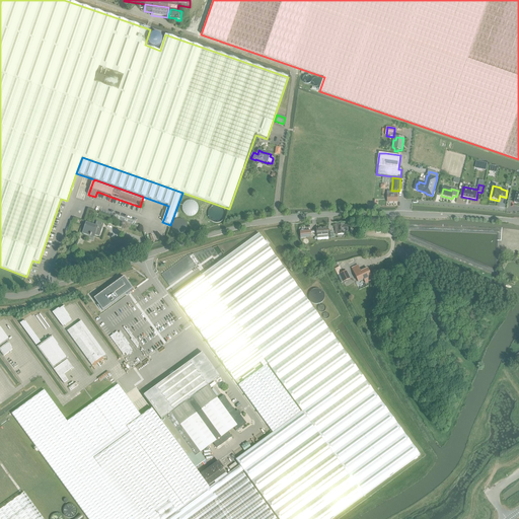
[(391,192),(387,192),(387,203),(397,203),(397,195),(397,191),(392,191),(391,191),(391,192)]
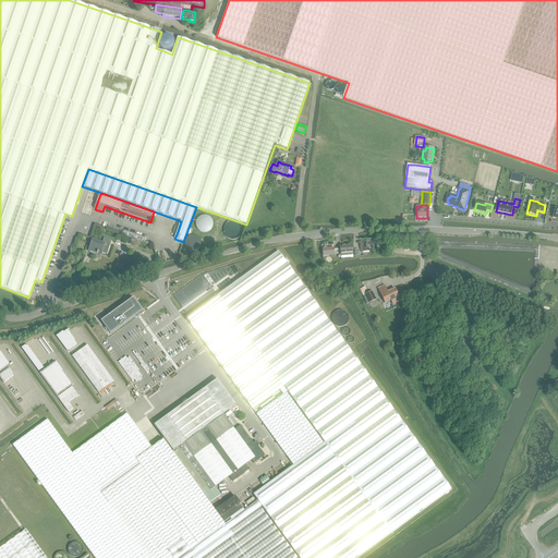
[(124,231),(123,235),(144,243),(145,238),(124,231)]
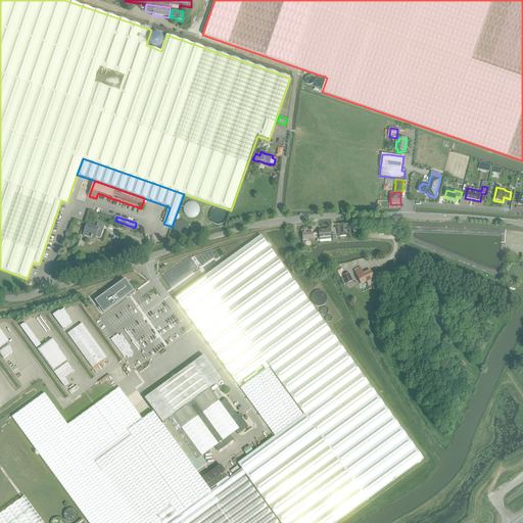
[(100,239),(104,227),(97,224),(96,229),(86,226),(83,236),(91,239),(92,237),(100,239)]
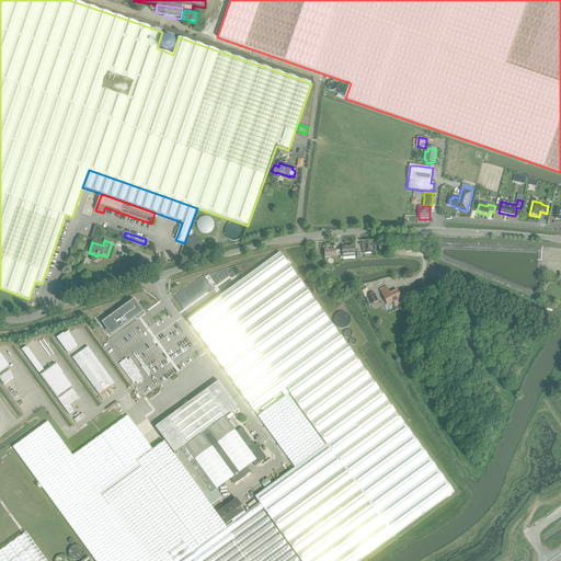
[(375,243),(371,243),(362,243),(363,253),(371,253),(371,251),(375,251),(375,243)]
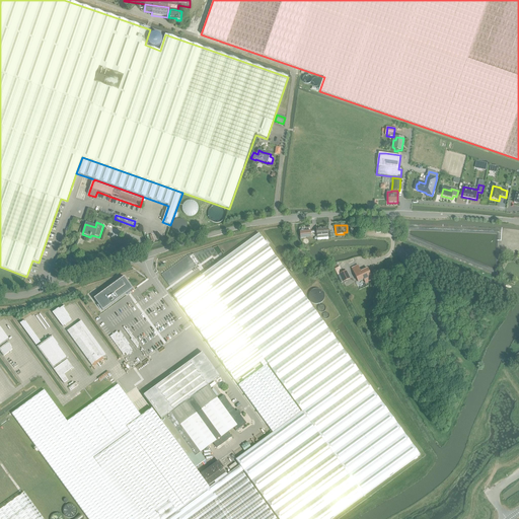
[(316,228),(317,237),(327,236),(327,227),(316,228)]
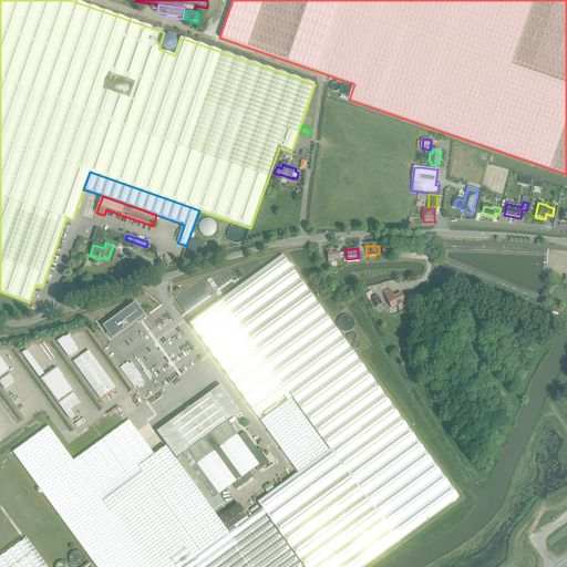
[(339,251),(328,253),(328,260),(340,259),(339,251)]
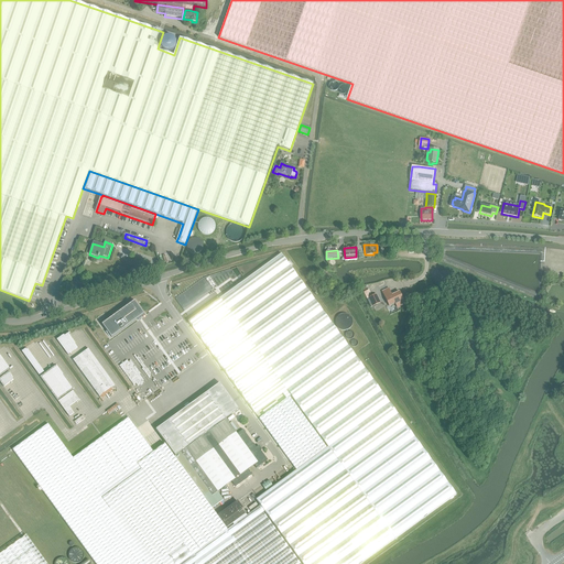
[(257,500),(261,506),(243,519),(228,529),(227,530),(212,509),(206,501),(174,458),(164,445),(153,454),(140,436),(127,419),(102,436),(72,459),(56,436),(47,423),(29,436),(10,449),(26,470),(45,497),(62,518),(75,535),(84,549),(93,560),(95,563),(300,563),(293,553),(281,537),(270,521),(263,512),(267,511),(275,523),(282,532),(288,540),(294,549),(301,557),(304,563),(360,563),(366,560),(386,545),(393,540),(396,539),(456,495),(414,436),(356,358),(281,255),(188,323),(255,413),(282,393),(286,400),(261,418),(259,420),(272,436),(280,448),(296,470),(259,499),(257,500)]
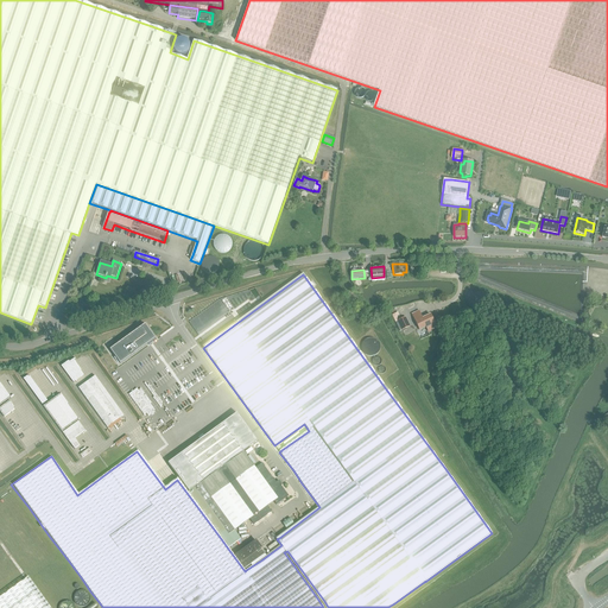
[(429,333),(437,329),(430,316),(422,320),(418,311),(412,315),(419,330),(425,327),(429,333)]
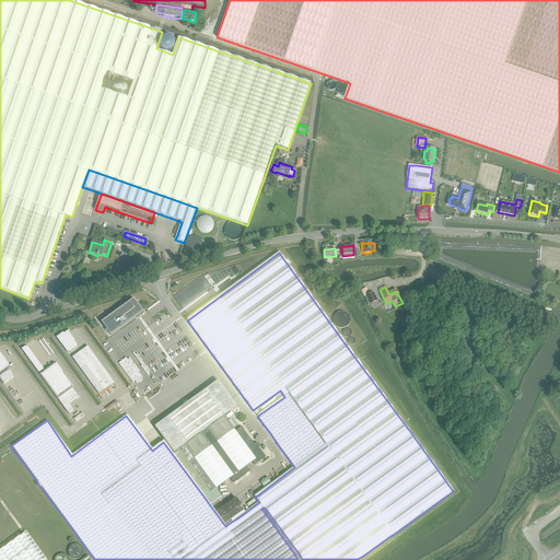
[(373,293),(366,296),(364,298),(369,305),(377,302),(373,293)]
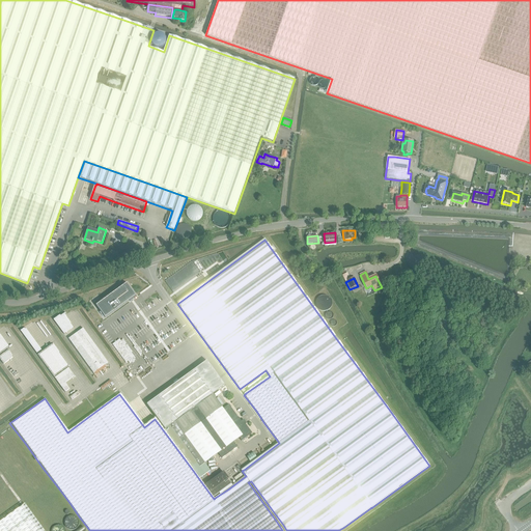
[(127,286),(95,309),(105,322),(129,304),(130,305),(131,304),(130,304),(133,302),(132,301),(135,299),(127,287),(127,286)]
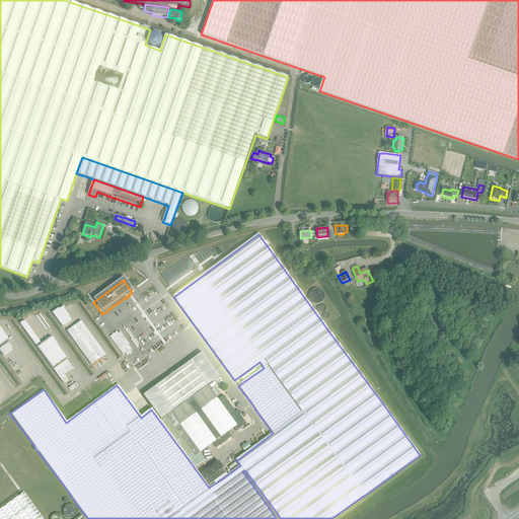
[(151,410),(160,422),(208,386),(220,377),(202,354),(144,396),(153,409),(151,410)]
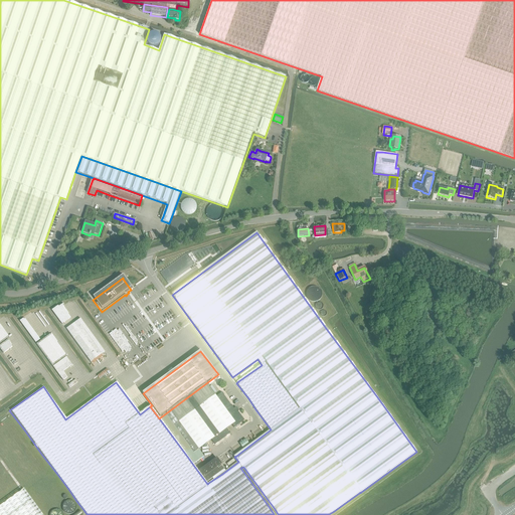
[(212,379),(207,383),(216,395),(221,391),(212,379)]
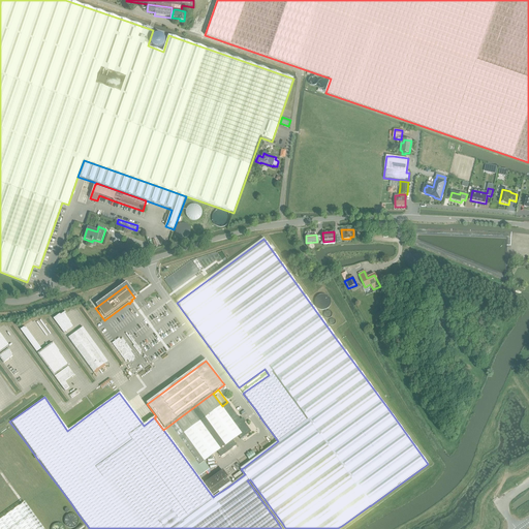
[(222,407),(212,394),(163,430),(193,470),(198,477),(217,464),(211,457),(218,452),(221,457),(237,445),(232,440),(239,436),(241,439),(251,432),(242,418),(240,419),(227,403),(222,407)]
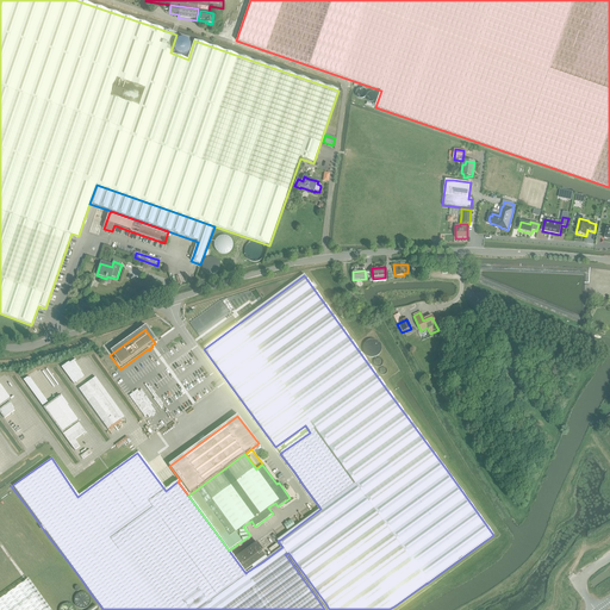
[(271,535),(275,541),(318,509),(313,503),(271,535)]
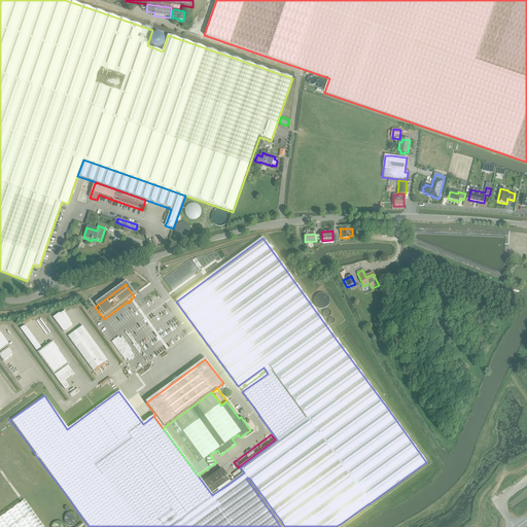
[(203,482),(213,494),(230,482),(225,477),(226,476),(221,468),(203,482)]
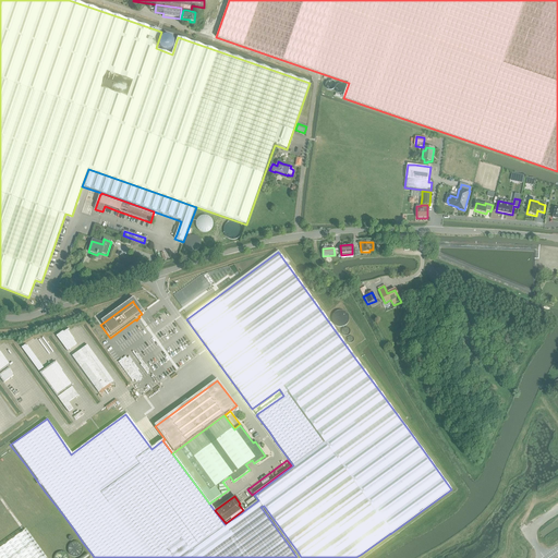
[(46,557),(26,530),(0,548),(0,557),(46,557)]
